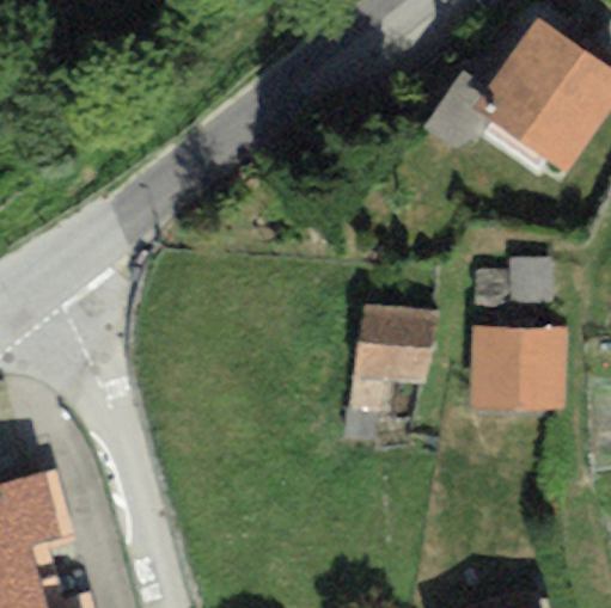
[(610,66),(538,14),(472,108),(566,173),(610,108),(610,66)]
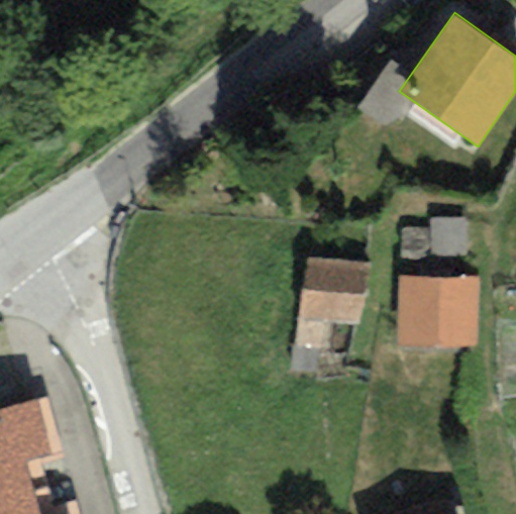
[(462,217),(430,217),(430,226),(400,226),(400,260),(429,260),(429,252),(462,252),(462,217)]
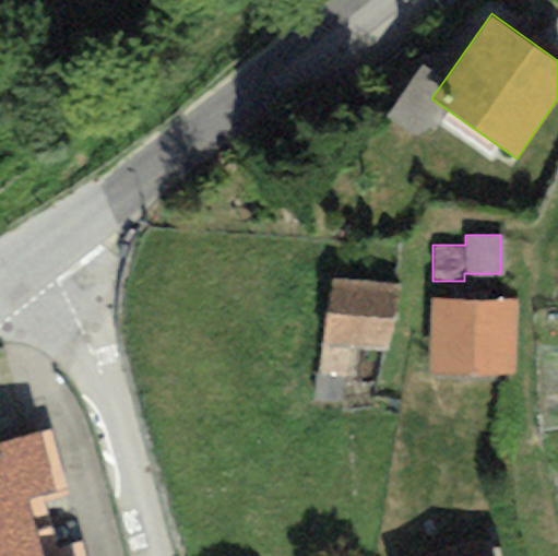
[(333,280),(320,378),(351,382),(355,343),(388,347),(395,287),(333,280)]
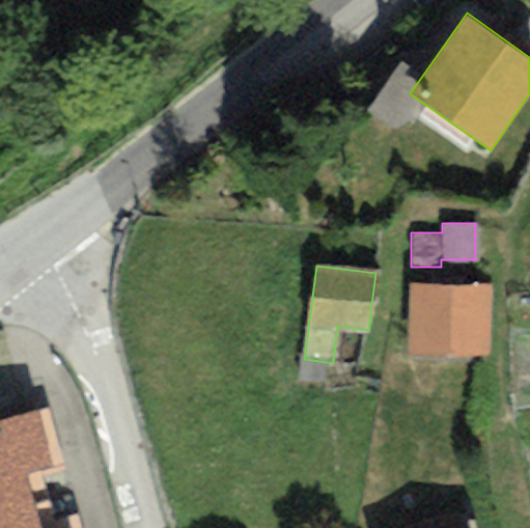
[(491,284),(410,282),(409,353),(490,355),(491,284)]
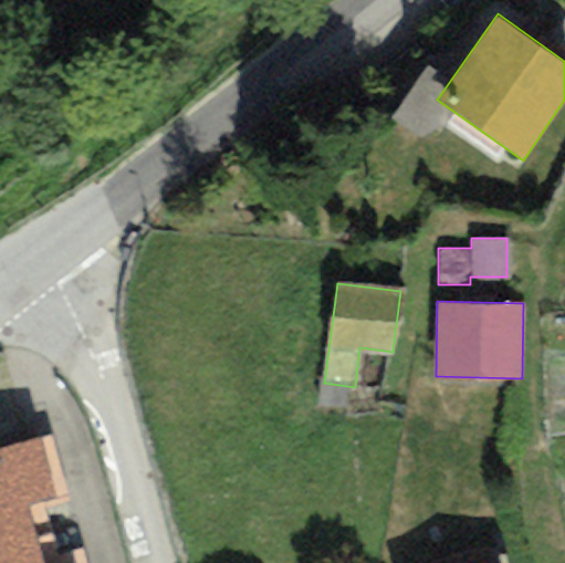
[(0,562),(43,562),(28,502),(54,496),(41,436),(0,447),(0,562)]
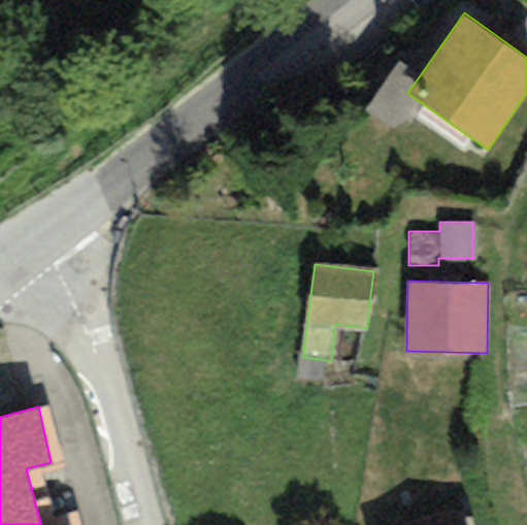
All buildings are outlined.
